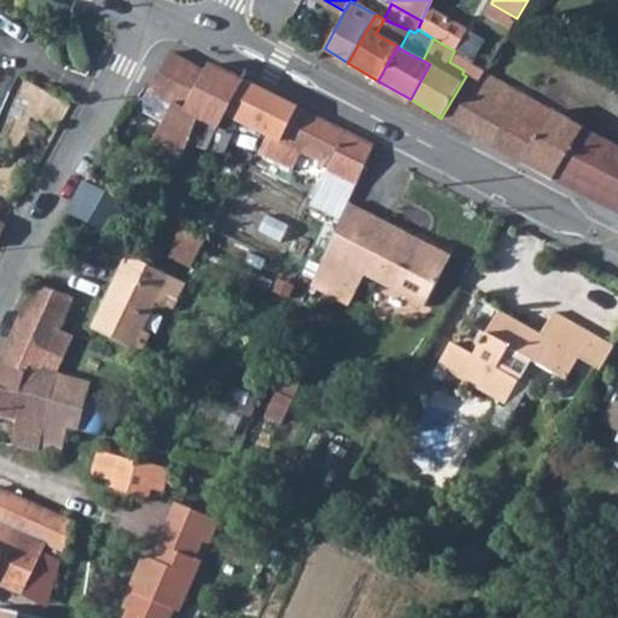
[(150,91),(149,93),(152,95),(173,106),(167,117),(152,143),(180,158),(184,149),(187,141),(197,118),(185,111),(204,73),(170,54),(150,91)]
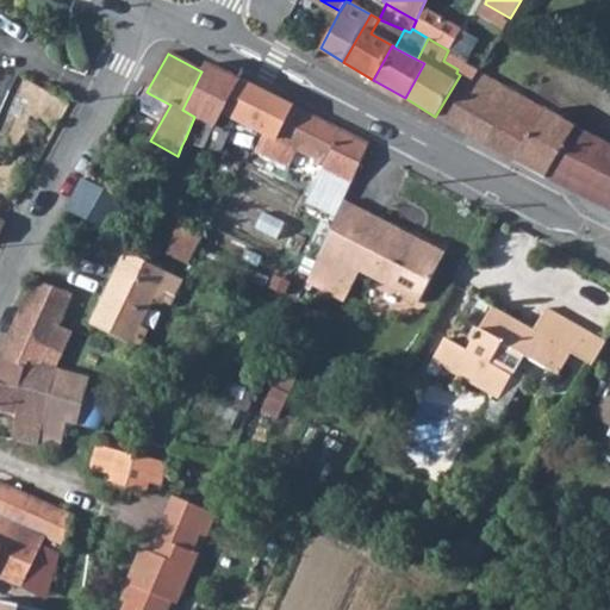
[(201,72),(182,110),(194,117),(211,126),(215,129),(217,125),(223,114),(222,114),(240,81),(206,64),(201,72)]
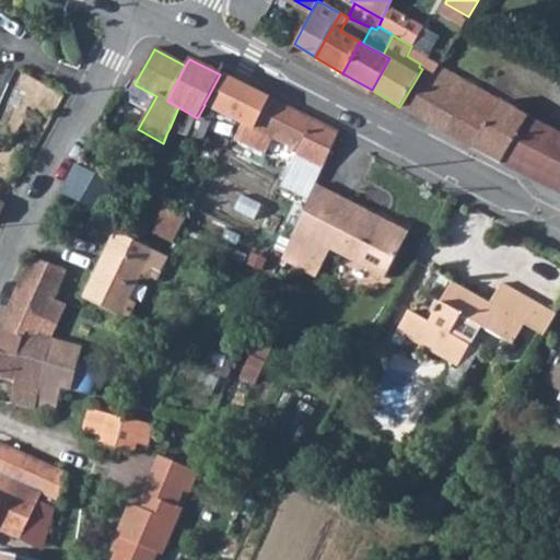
[(399,107),(446,133),(500,165),(501,163),(517,135),(529,141),(540,123),(440,65),(433,74),(422,69),(399,107)]
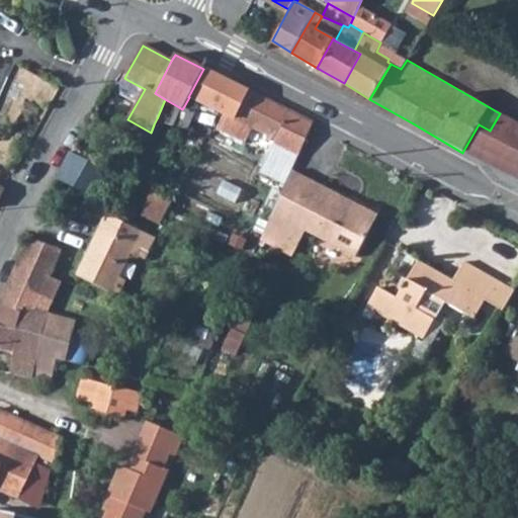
[(203,69),(188,97),(189,97),(200,101),(199,103),(224,113),(236,118),(248,91),(203,69)]
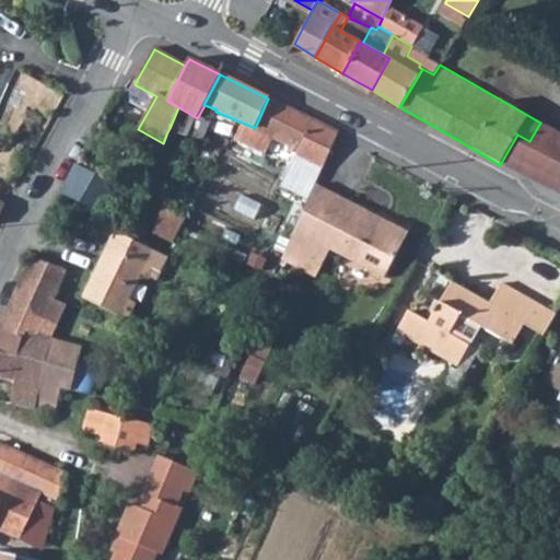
[(138,86),(133,95),(151,106),(156,96),(138,86)]
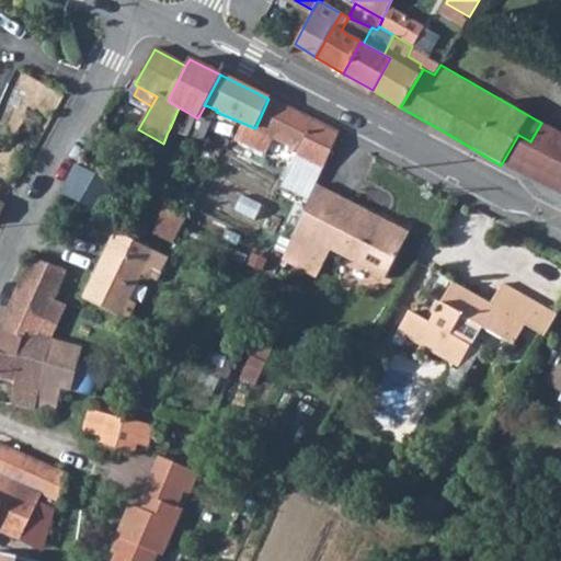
[(268,99),(255,128),(256,129),(272,136),(273,138),(298,151),(295,156),(321,168),(339,134),(268,99)]
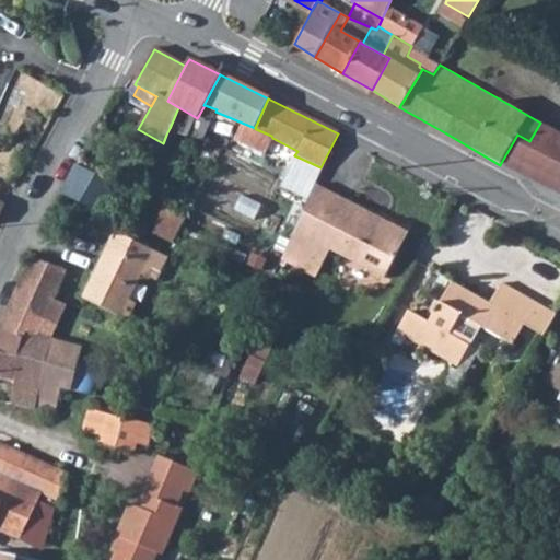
[(112,104),(96,128),(104,132),(118,109),(112,104)]
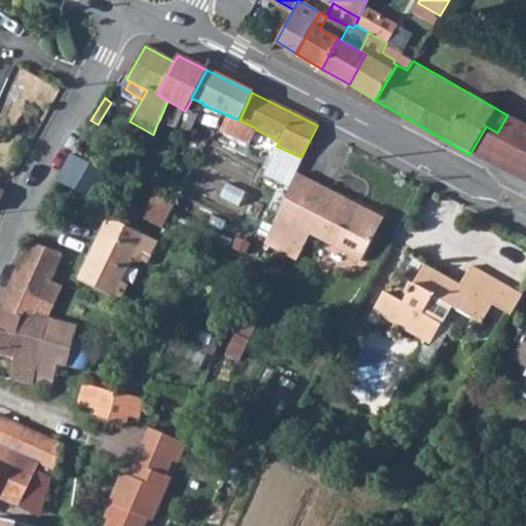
[(182,109),(175,125),(179,126),(187,129),(189,130),(202,105),(203,103),(192,99),(187,108),(185,111),(182,109)]
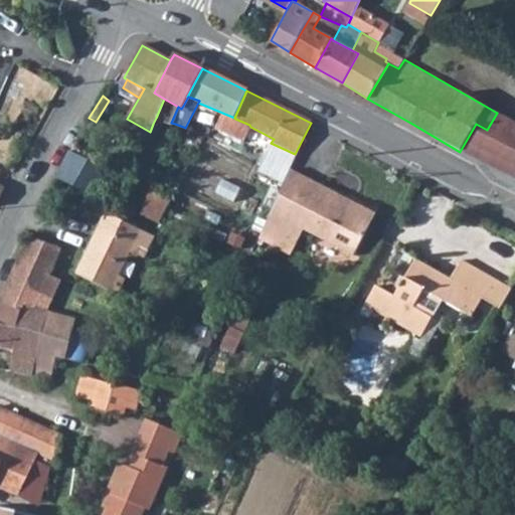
[(222,113),(217,122),(229,128),(235,119),(234,118),(222,113)]
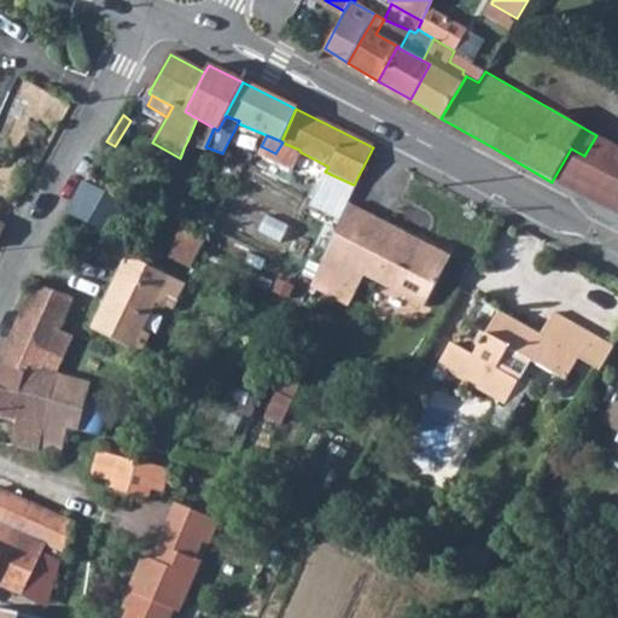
[(553,180),(617,211),(617,146),(596,135),(584,156),(571,149),(553,180)]
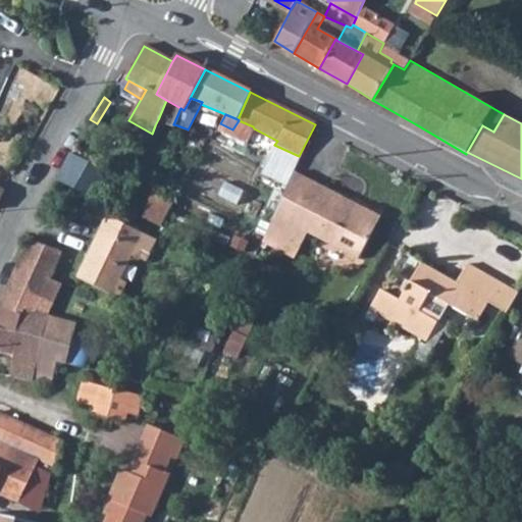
[(158,119),(155,125),(162,128),(164,122),(158,119)]
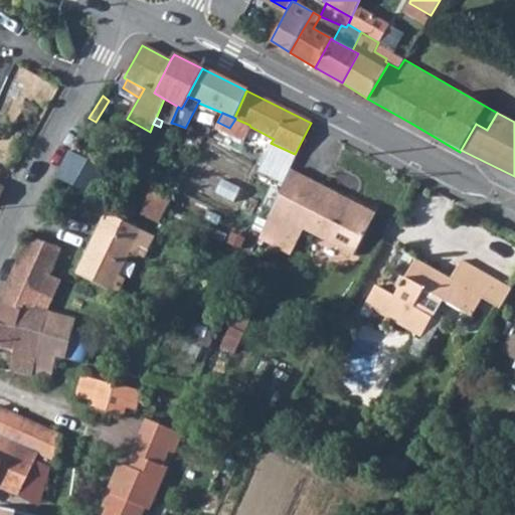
[(175,124),(173,129),(180,133),(183,127),(175,124)]
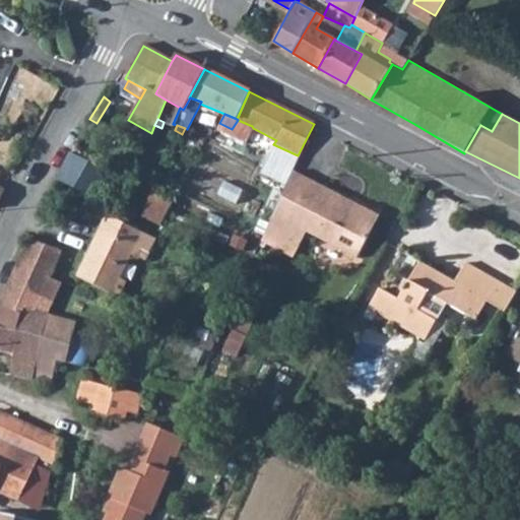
[(70,152),(57,179),(94,196),(108,169),(70,152)]
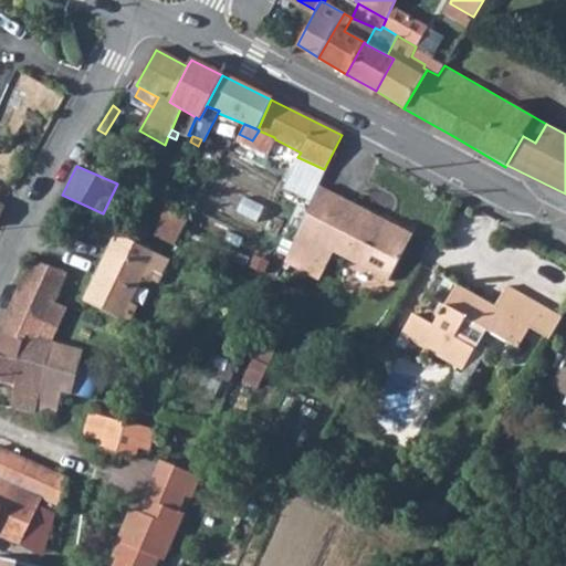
[(320,188),(317,190),(348,207),(349,205),(320,188)]
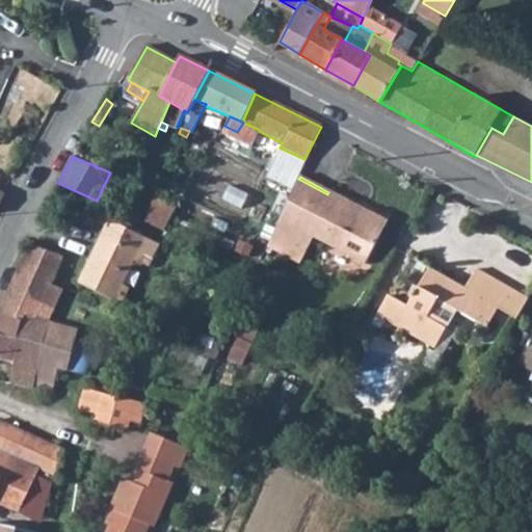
[(298,179),(267,244),(293,259),(307,234),(310,236),(363,263),(383,223),(362,212),(361,214),(325,196),(327,194),(298,179)]
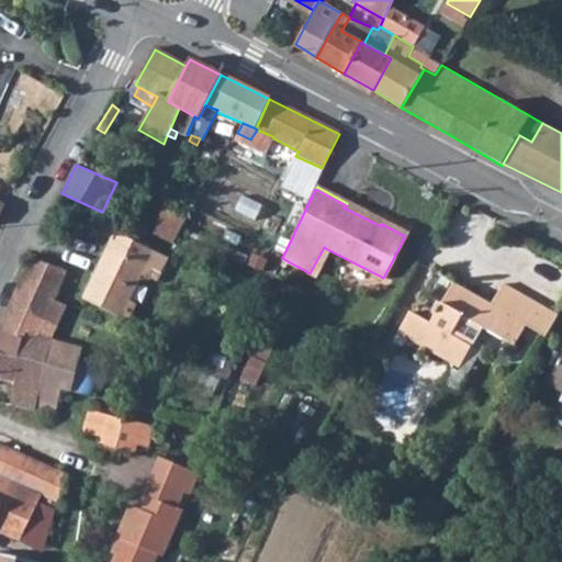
[(180,243),(191,214),(167,205),(156,234),(180,243)]
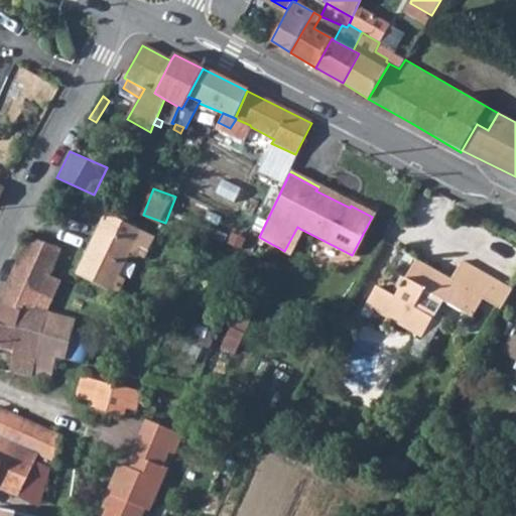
[(352,204),(351,206),(372,217),(373,214),(352,204)]
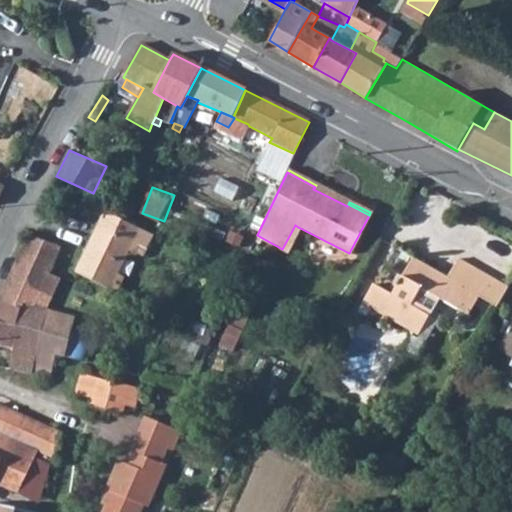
[(105,212),(76,271),(110,289),(129,251),(134,253),(138,245),(146,248),(153,235),(105,212)]
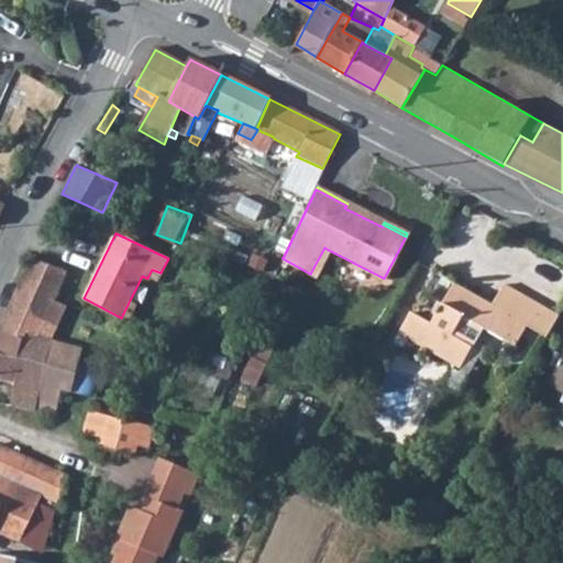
[(30,263),(18,289),(53,301),(66,273),(31,261),(30,263)]
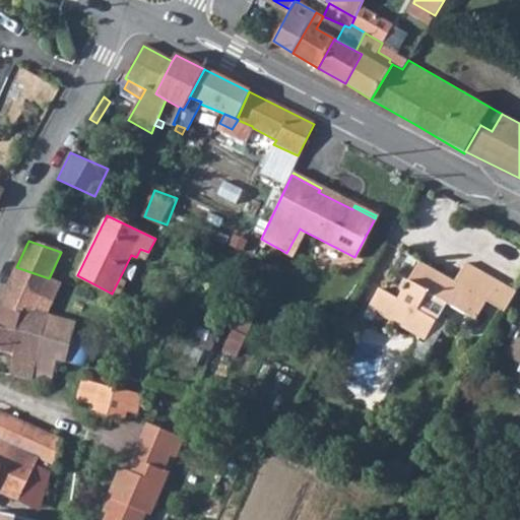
[(477,318),(488,300),(497,281),(464,263),(455,280),(419,261),(408,280),(405,279),(398,293),(400,295),(398,298),(379,287),(372,301),(369,307),(425,338),(436,319),(417,309),(427,289),(446,300),(477,318)]
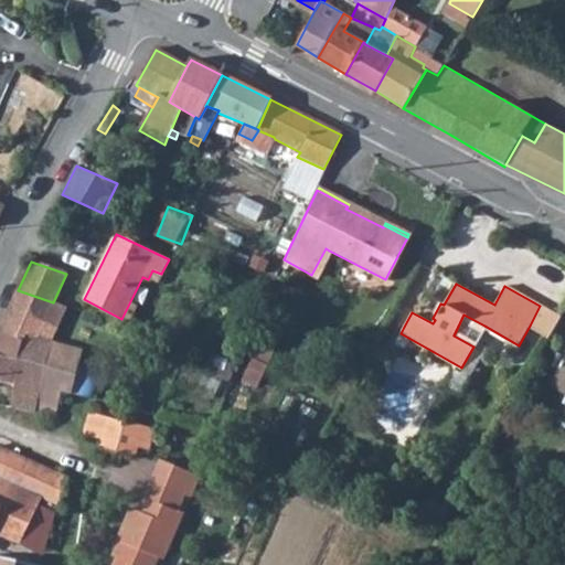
[(18,290),(0,329),(0,334),(22,341),(25,332),(38,337),(53,302),(18,290)]
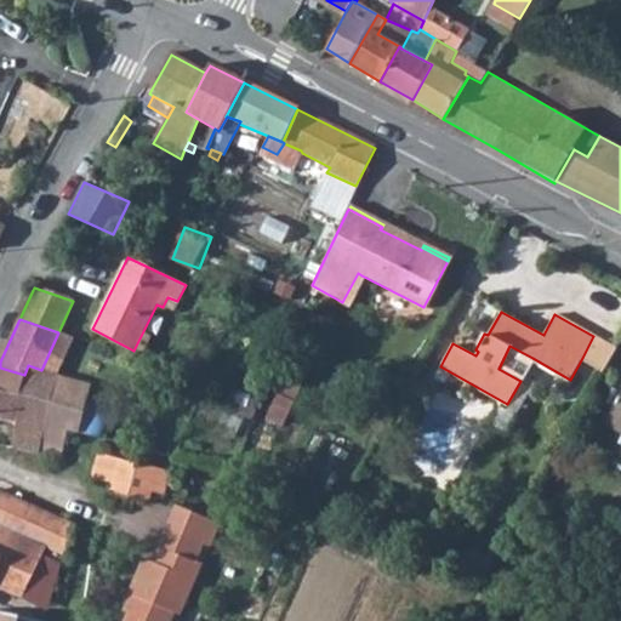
[(593,336),(582,358),(603,370),(615,347),(593,336)]
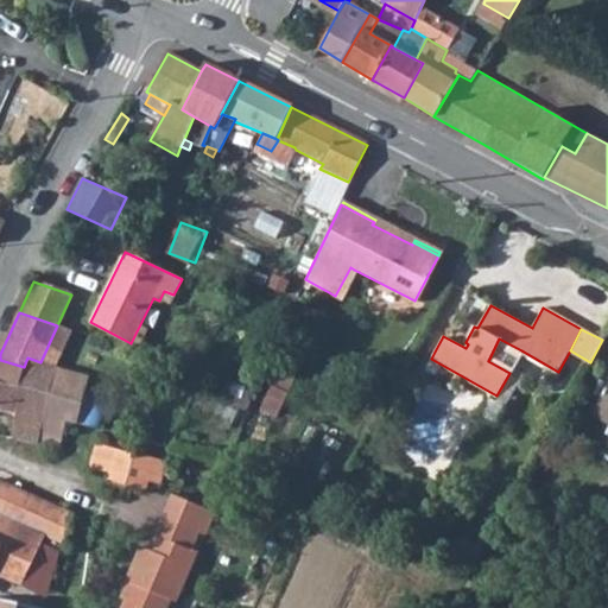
[(499,339),(488,361),(510,373),(521,350),(499,339)]
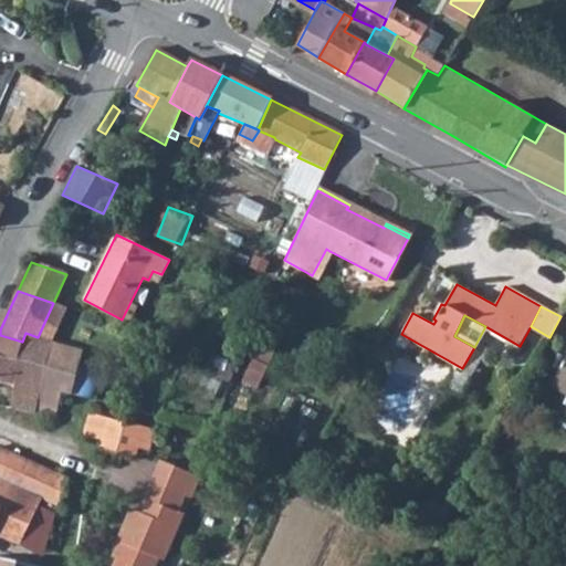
[(22,342),(11,385),(13,386),(9,409),(22,412),(22,411),(27,388),(41,389),(51,349),(52,344),(38,337),(25,333),(22,342)]
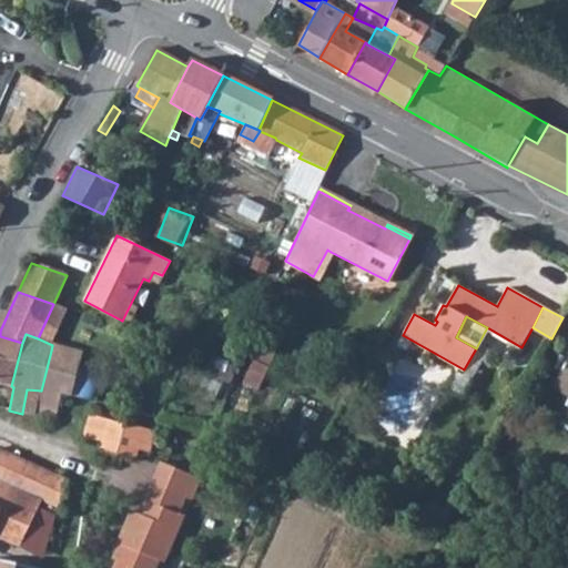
[(0,336),(0,383),(11,386),(22,343),(0,336)]
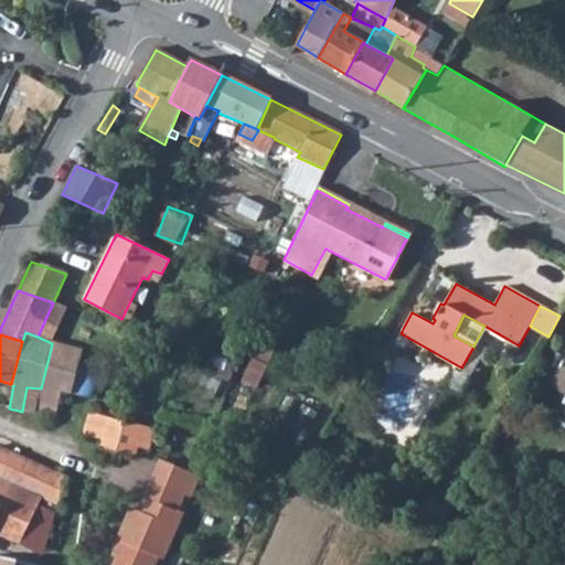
[(41,388),(35,413),(55,417),(61,392),(96,401),(96,400),(106,363),(51,349),(41,388)]
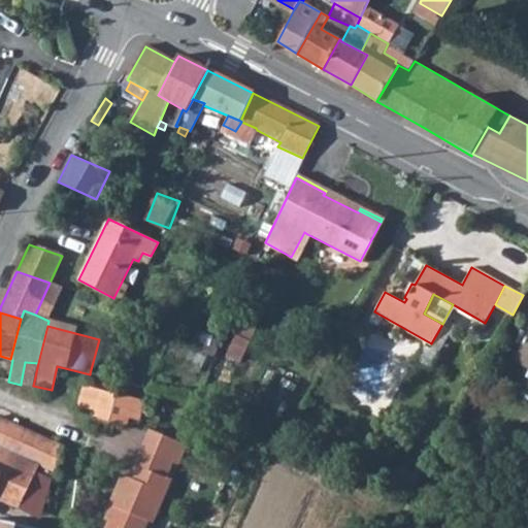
[(527,366),(527,333),(514,360),(527,366)]
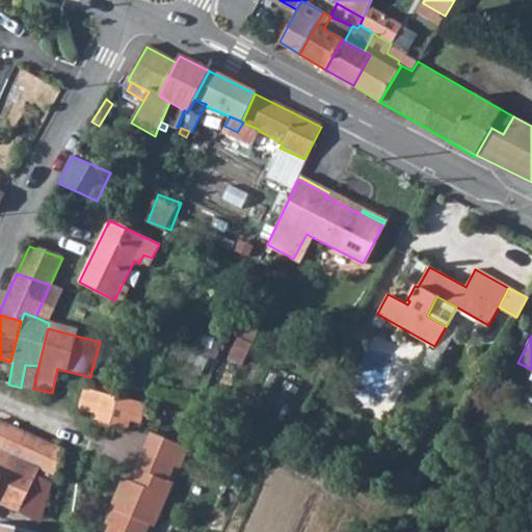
[(25,365),(21,387),(33,389),(38,366),(25,365)]
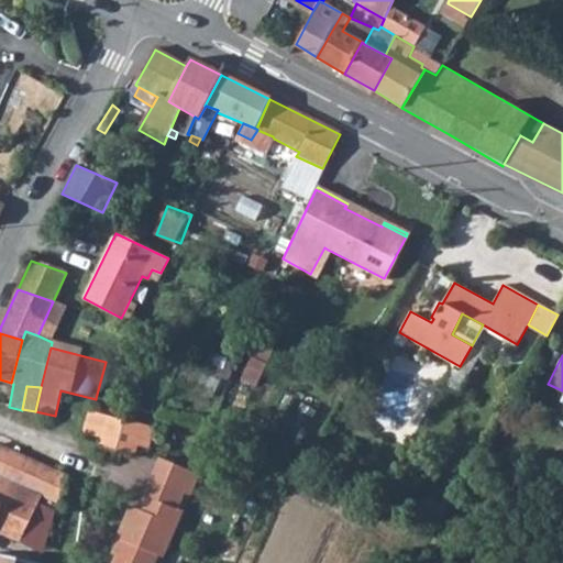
[(89,414),(84,434),(102,439),(100,448),(134,456),(142,423),(112,417),(89,414)]
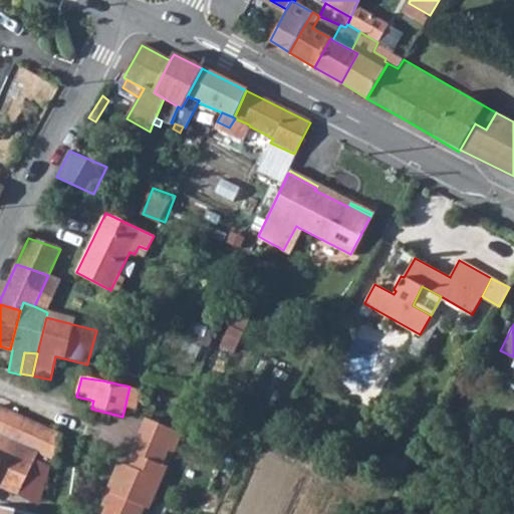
[(0,470),(4,463),(13,442),(38,453),(54,460),(62,437),(0,408),(0,470)]
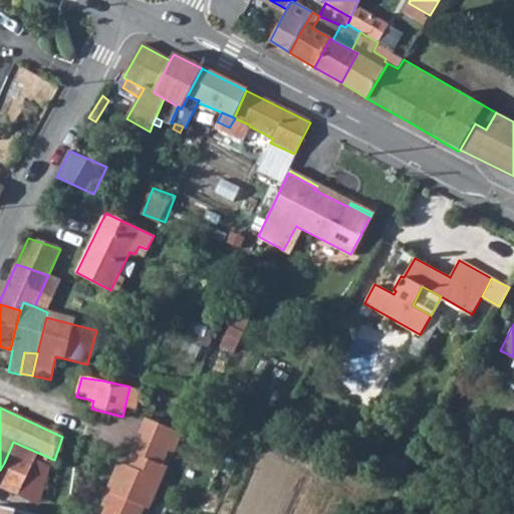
[(141,513),(144,508),(148,510),(166,470),(161,468),(169,451),(175,455),(183,437),(148,421),(126,467),(119,464),(107,493),(111,495),(103,513),(141,513)]
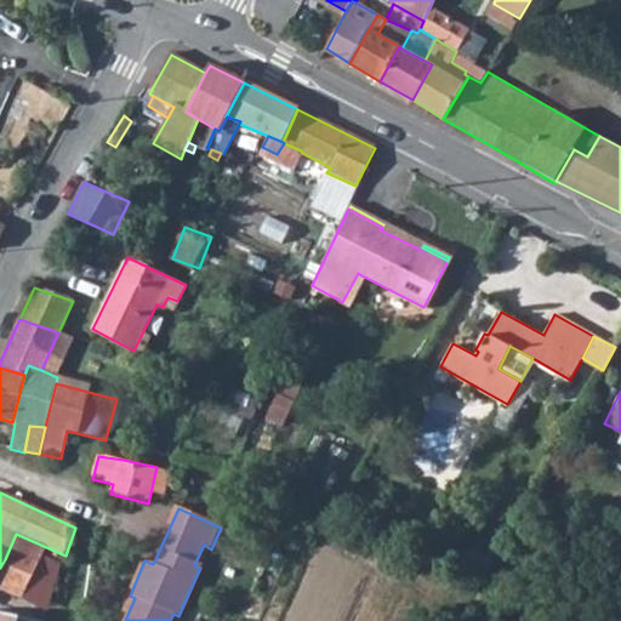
[(5,559),(0,568),(0,588),(23,598),(46,547),(16,534),(5,559)]
